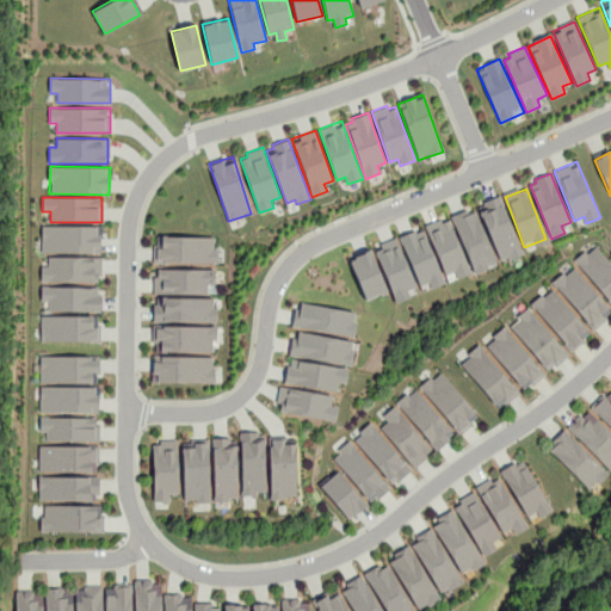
[(479,208),(501,259),(508,255),(511,260),(524,254),(500,198),(479,208)]
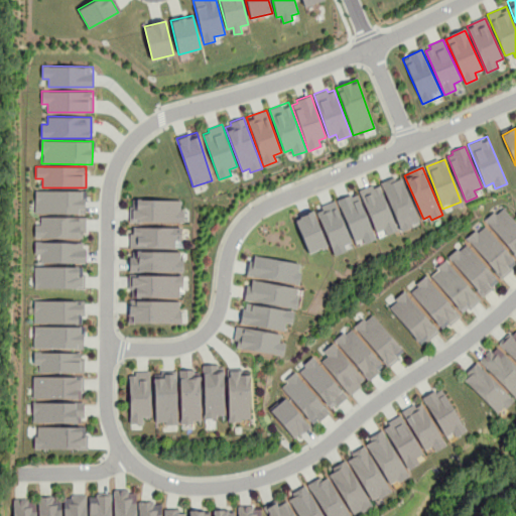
[(381,182),(401,231),(420,223),(400,174),(381,182)]
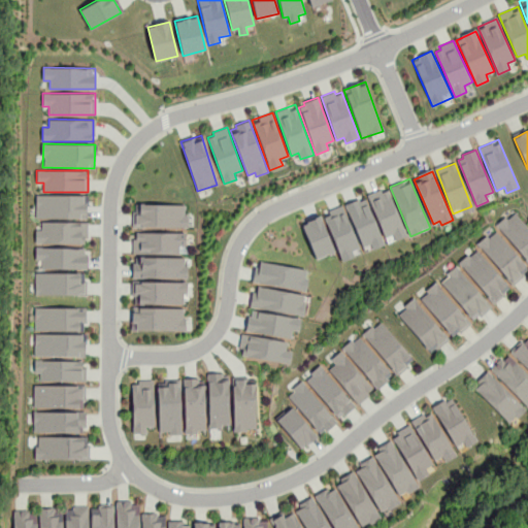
[(367,195),(385,237),(393,234),(395,240),(407,235),(387,187),(367,195)]
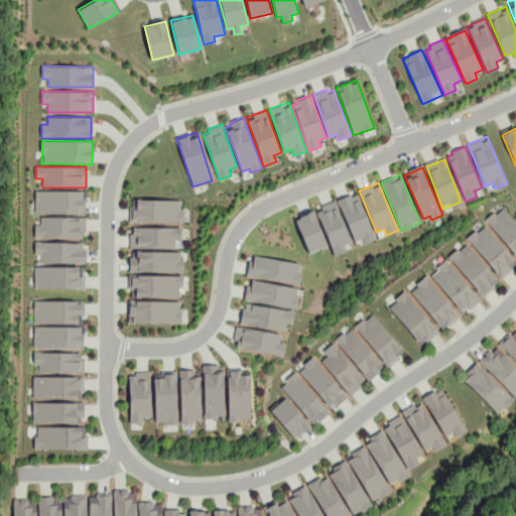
[(34,189),(34,213),(84,214),(85,190),(34,189)]
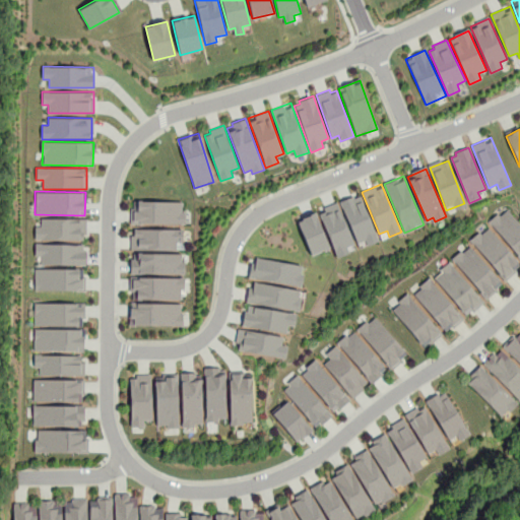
[(340,200),(358,243),(365,240),(367,245),(379,240),(359,193),(340,200)]
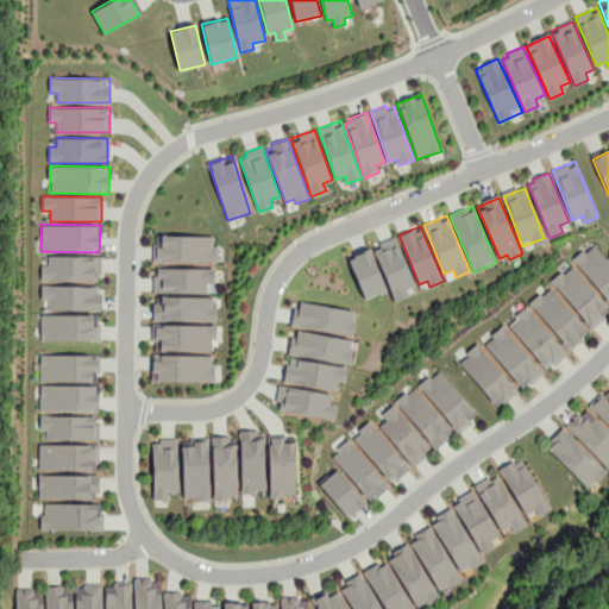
[(154,262),(218,262),(218,248),(213,248),(213,237),(154,236),(154,262)]
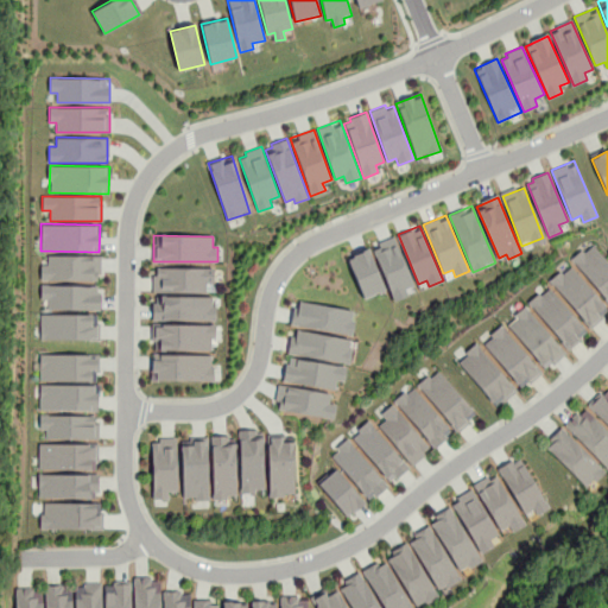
[(372,245),(396,301),(409,295),(406,289),(415,285),(394,235),(372,245)]
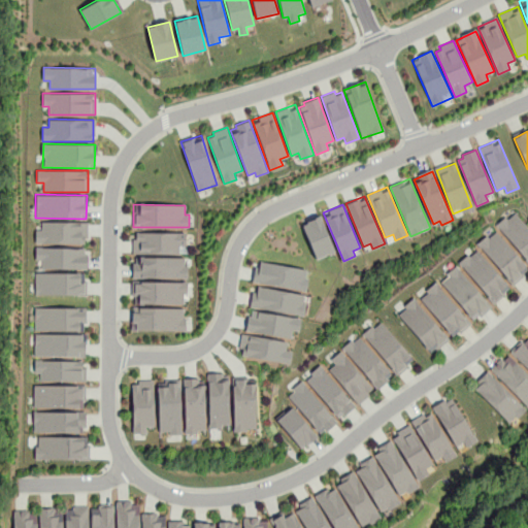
[(495,225),(527,263),(527,228),(513,210),(495,225)]
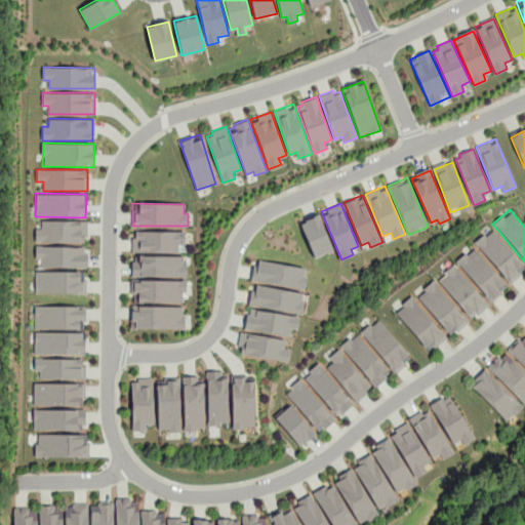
[(299,223),(314,257),(333,249),(318,214),(299,223)]
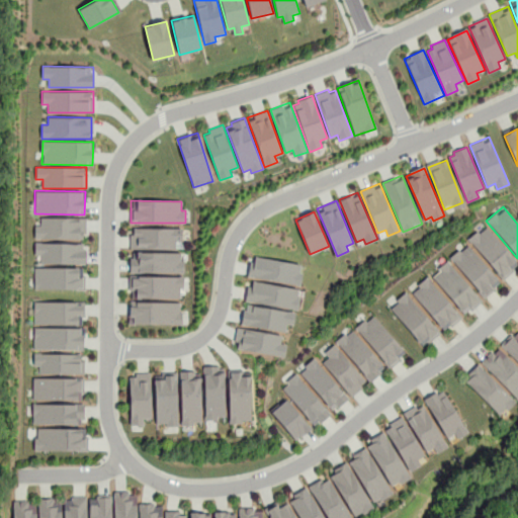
[(35,217),(35,238),(86,239),(86,218),(35,217)]
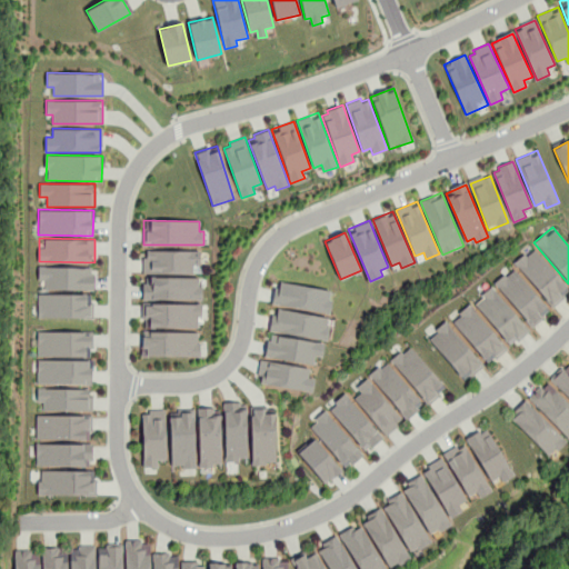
[(515,263),(552,306),(568,290),(532,248),(515,263)]
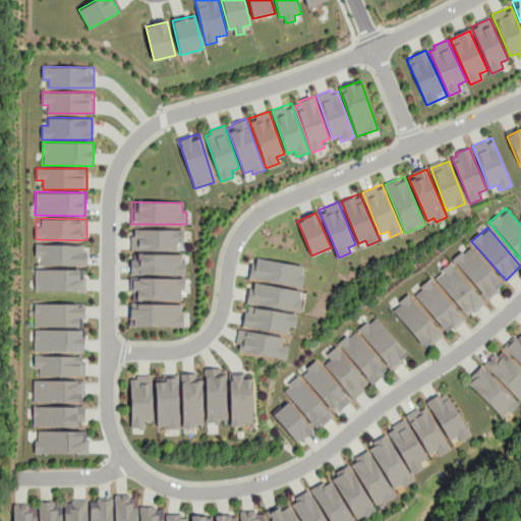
[(134,229),(183,229),(183,242),(176,242),(176,250),(131,250),(131,235),(134,235),(134,229)]
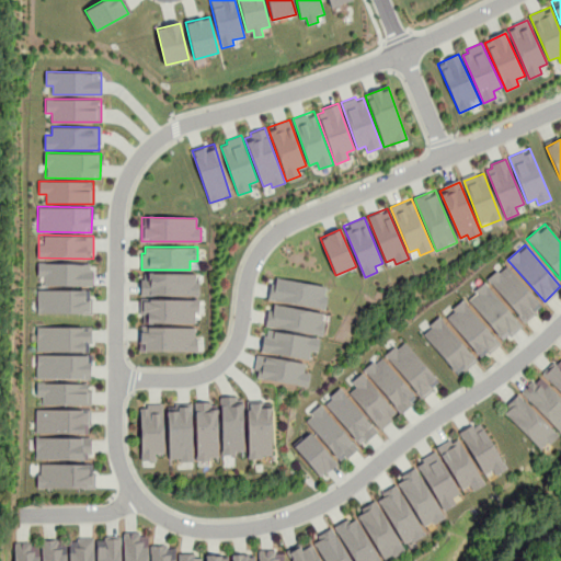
[(37,263),(92,263),(92,286),(44,286),(44,276),(37,276),(37,263)]
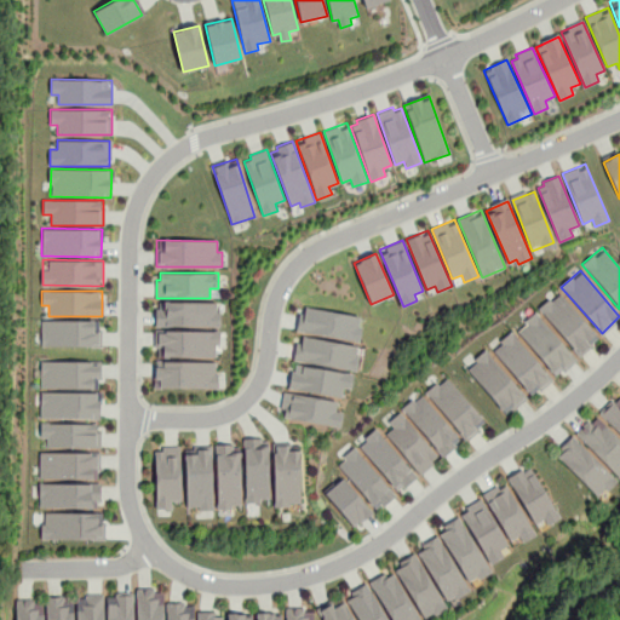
[(538,308),(580,357),(601,339),(558,291),(538,308)]
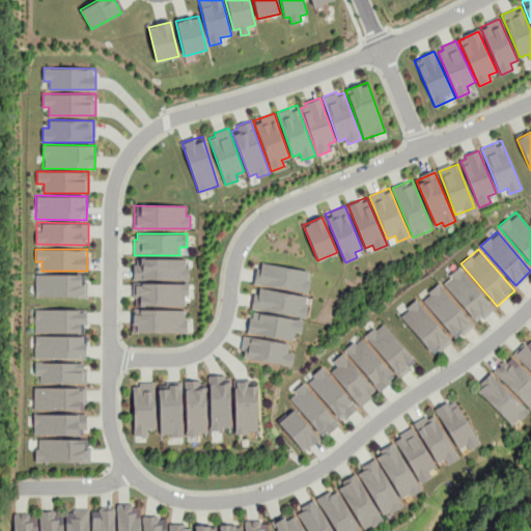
[(137,258),(185,258),(185,268),(188,268),(188,280),(134,279),(134,266),(137,267),(137,258)]
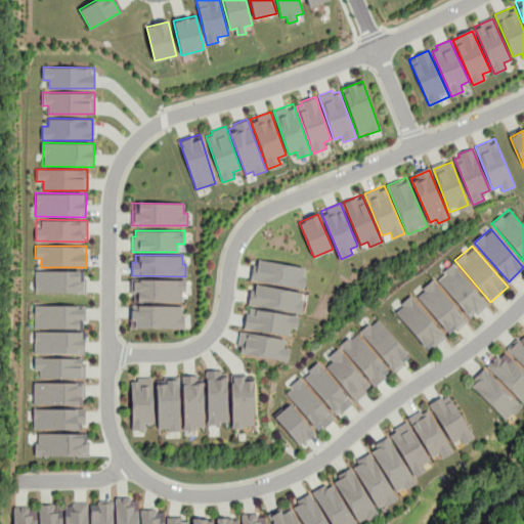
[(258,259),(306,267),(303,289),(250,279),(252,265),(257,266),(258,259)]
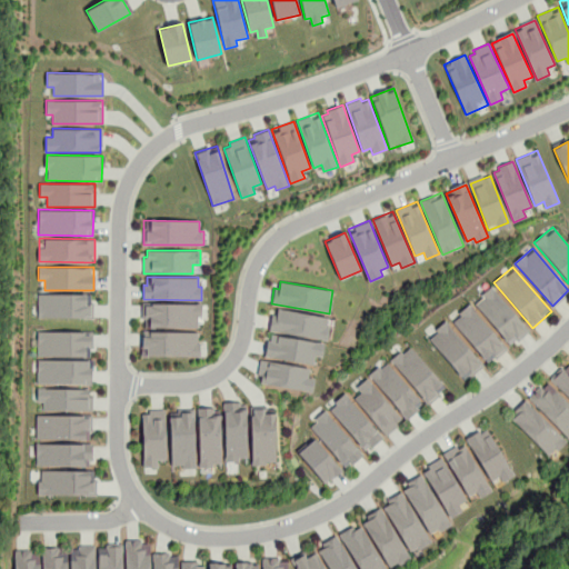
[(475,305),(509,345),(529,329),(491,285),(481,293),(483,297),(475,305)]
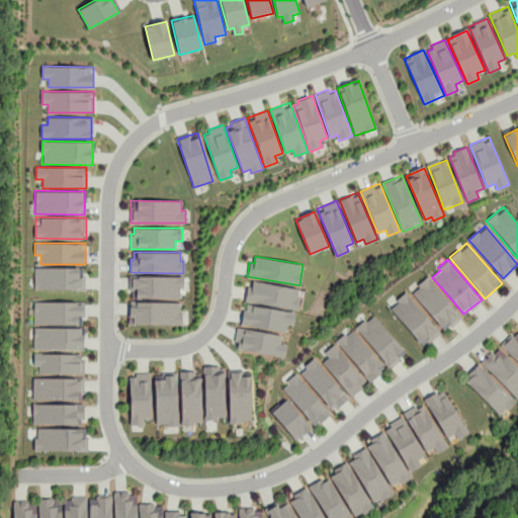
[(35,267),(34,288),(84,289),(84,274),(79,274),(79,268),(35,267)]
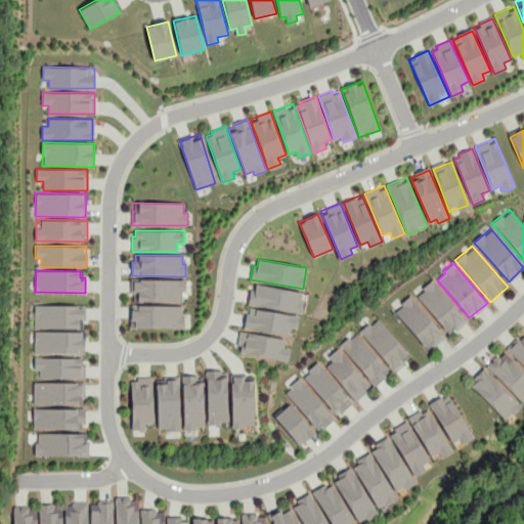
[(131,278),(185,279),(185,292),(182,292),(182,302),(134,302),(134,294),(131,294),(131,278)]
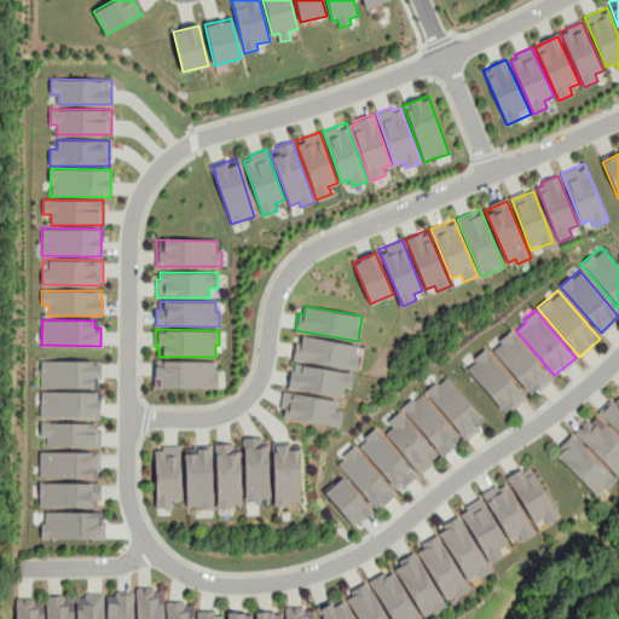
[(492,351),(528,394),(549,376),(512,330),(501,339),(503,342),(492,351)]
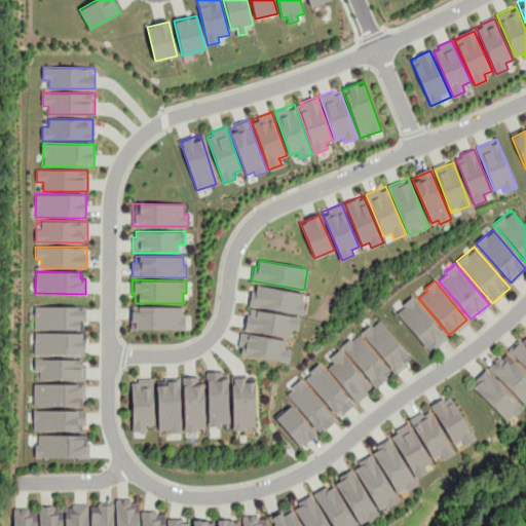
[(256,285),(303,294),(301,301),(304,302),(301,315),(249,305),(251,293),(255,294),(256,285)]
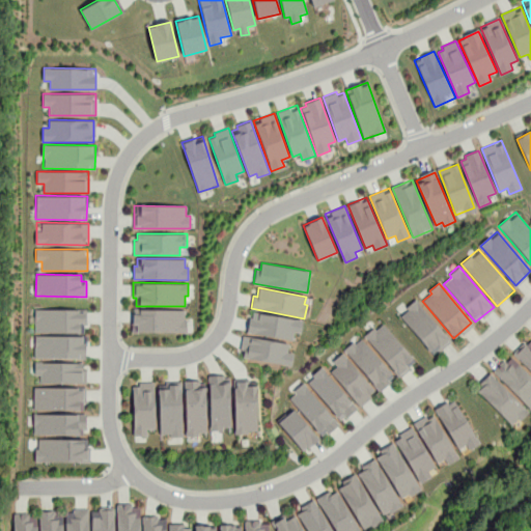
[(400,316),(432,355),(450,339),(415,298),(406,306),(408,309),(400,316)]
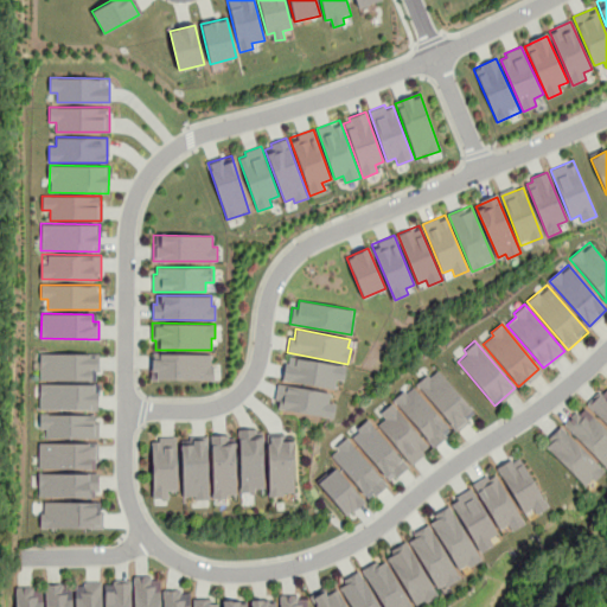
[(40,352),(40,379),(95,381),(96,353),(40,352)]
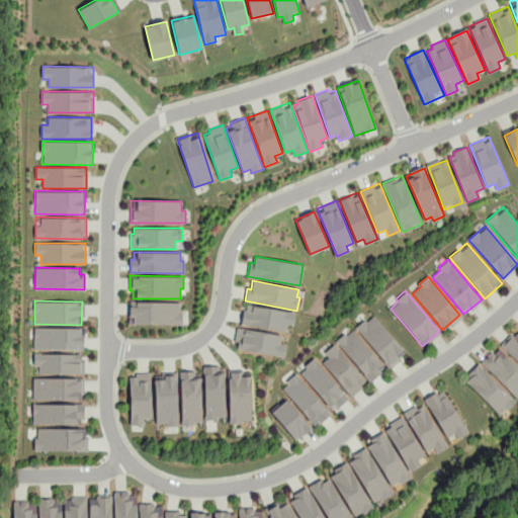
[(130,301),(180,303),(179,312),(182,312),(182,325),(130,325),(130,301)]
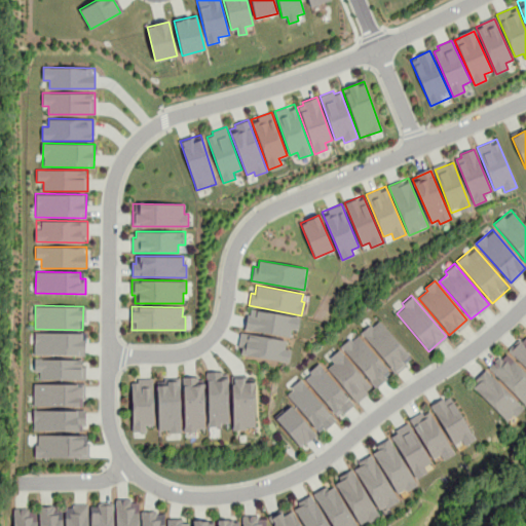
[(251,308),(299,316),(297,330),(291,329),(290,337),(245,330),(247,316),(250,316),(251,308)]
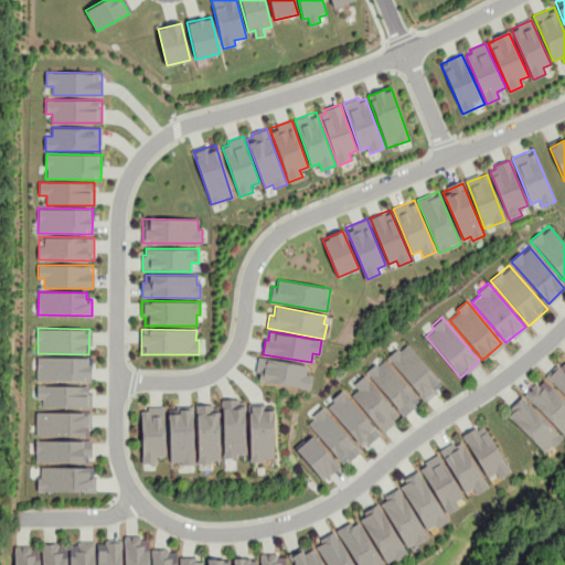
[(387,358),(426,401),(443,385),(407,344),(400,351),(397,349),(387,358)]
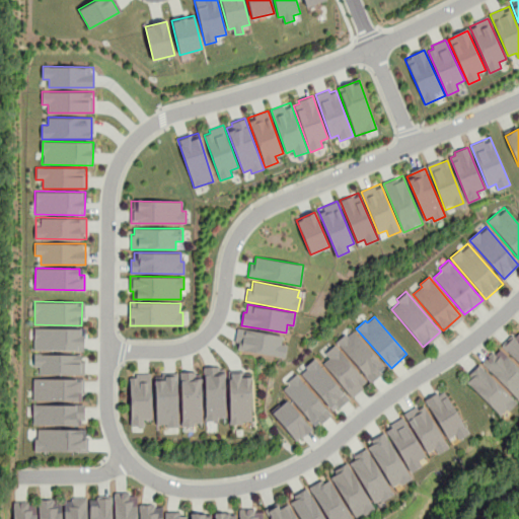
[(237,327),(282,336),(281,344),(287,345),(285,358),(238,349),(239,343),(234,342),(237,327)]
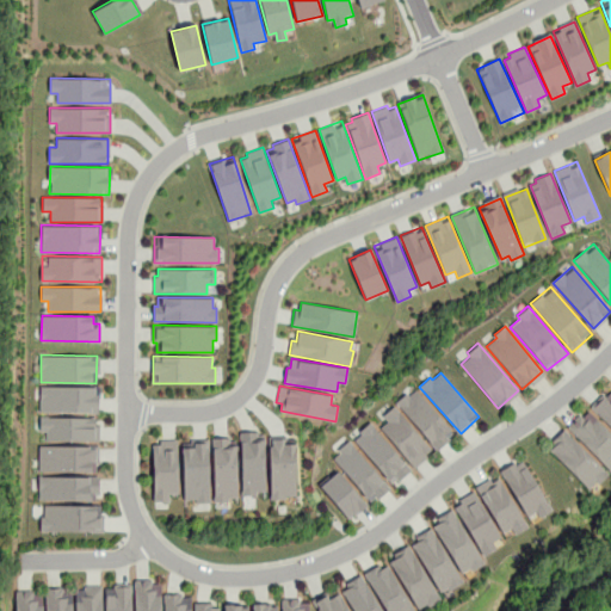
[(37,387),(94,387),(94,395),(99,395),(99,412),(42,412),(42,400),(37,400),(37,387)]
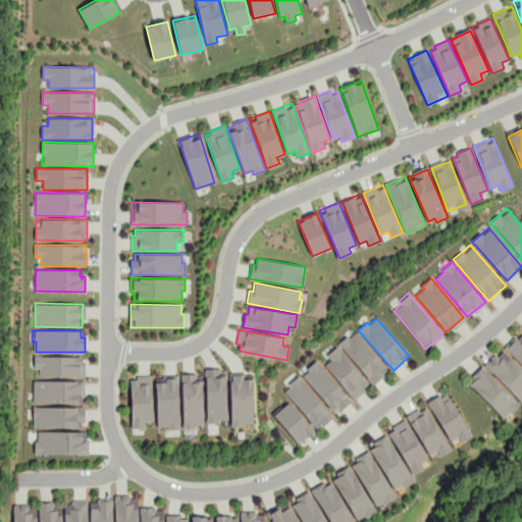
[(505,347),(521,364),(521,331),(521,330),(505,347)]
